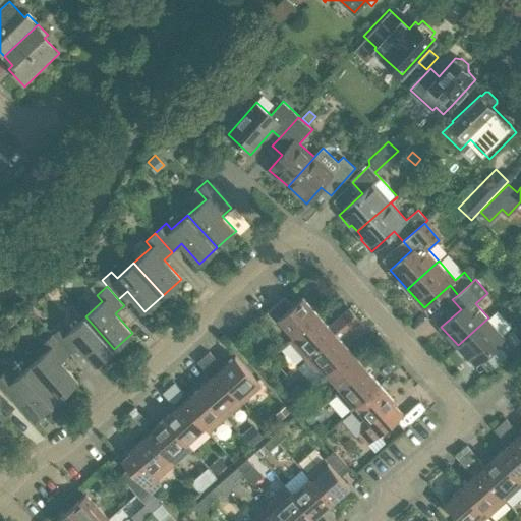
[(294,305),(286,296),(268,312),(276,323),(280,320),(294,336),(295,337),(320,314),(303,297),(294,305)]
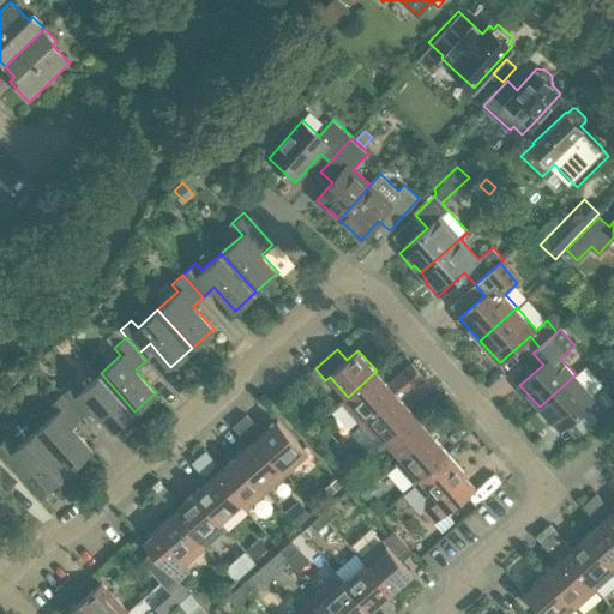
[(360,423),(414,375),(407,368),(389,385),(377,371),(348,397),(347,396),(341,401),(360,423)]
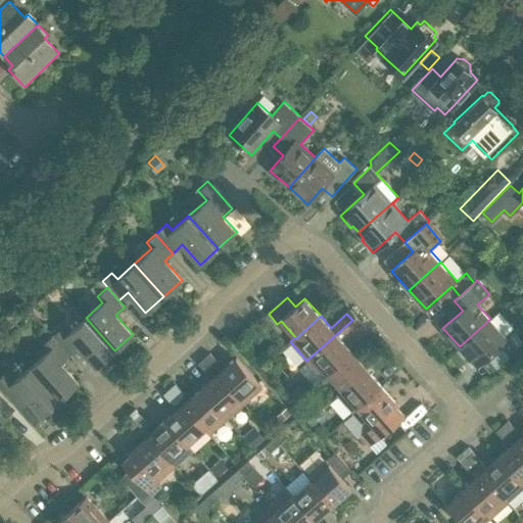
[(0,322),(0,323),(6,330),(12,325),(6,318),(0,322)]
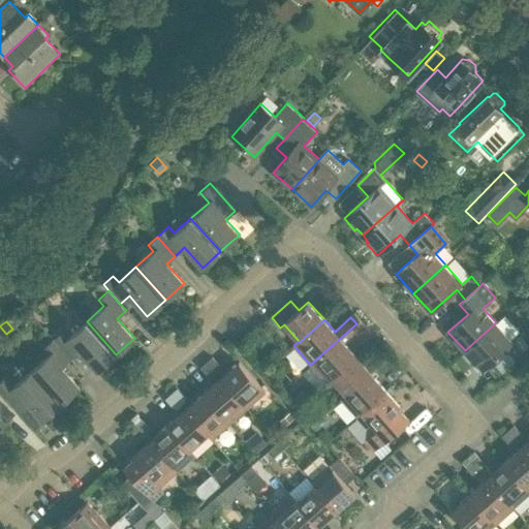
[(116,354),(87,321),(69,337),(64,331),(53,340),(70,360),(80,351),(97,371),(116,354)]
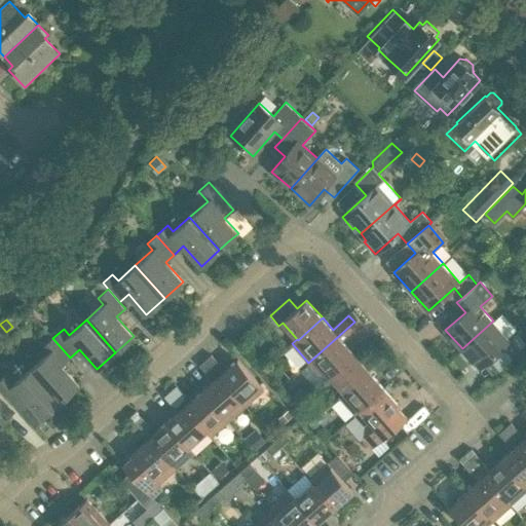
[(510,340),(493,321),(462,348),(480,368),(485,363),(494,372),(506,361),(525,343),(517,333),(511,339),(510,340)]
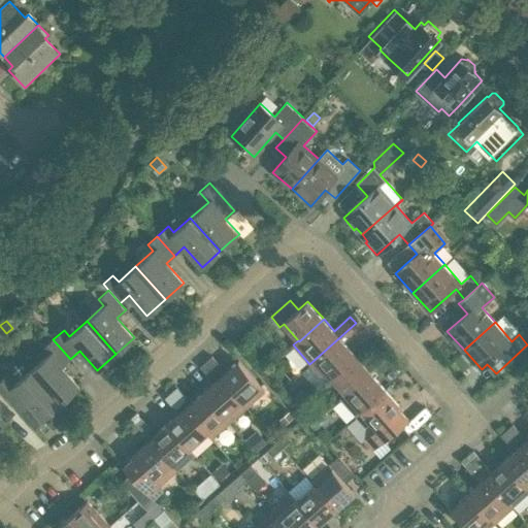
[(330,376),(355,355),(344,343),(361,329),(356,323),(309,364),(324,381),(329,375),(330,376)]
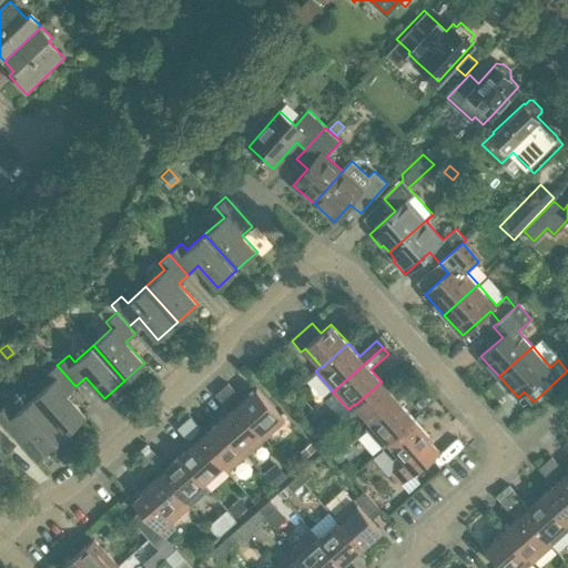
[(66,433),(85,415),(67,394),(75,386),(57,365),(47,374),(52,381),(33,397),(66,433)]
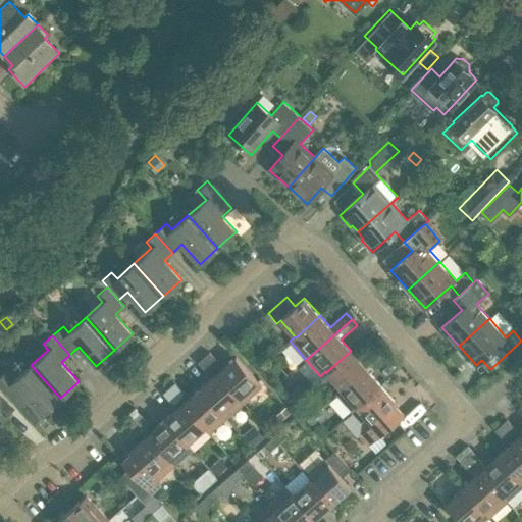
[(371,364),(382,354),(377,348),(368,356),(367,360),(371,364)]
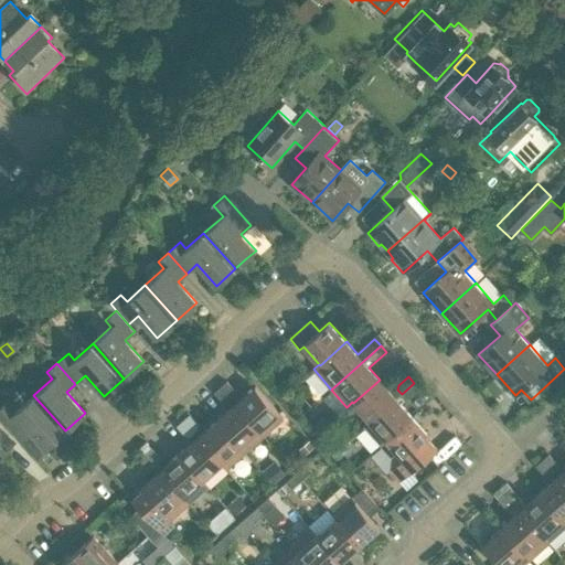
[(364,427),(397,398),(380,380),(353,403),(369,420),(363,426),(364,427)]
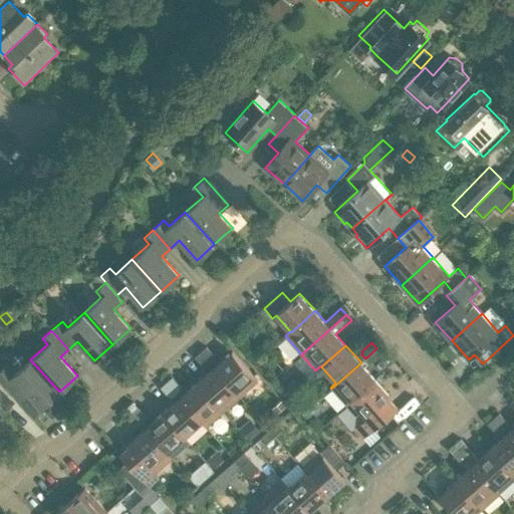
[(210,363),(214,359),(215,355),(207,346),(201,352),(210,363)]
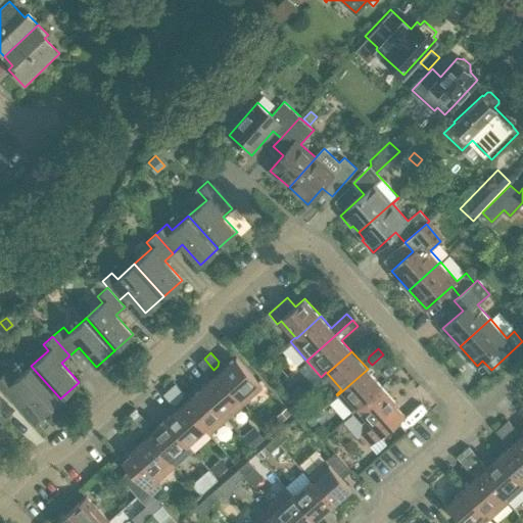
[(277,354),(269,362),(274,367),(282,360),(277,354)]
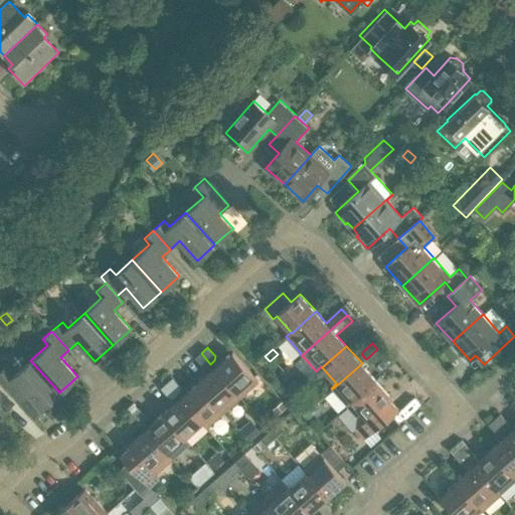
[(373,363),(382,355),(377,349),(366,359),(369,363),(373,363)]
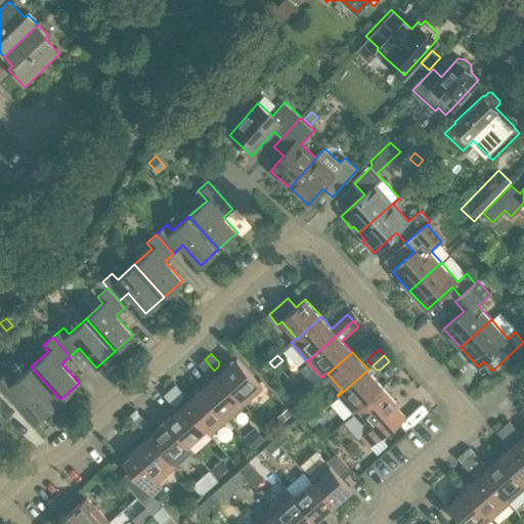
[(245,404),(263,388),(259,383),(236,358),(218,375),(228,387),(239,400),(245,404)]
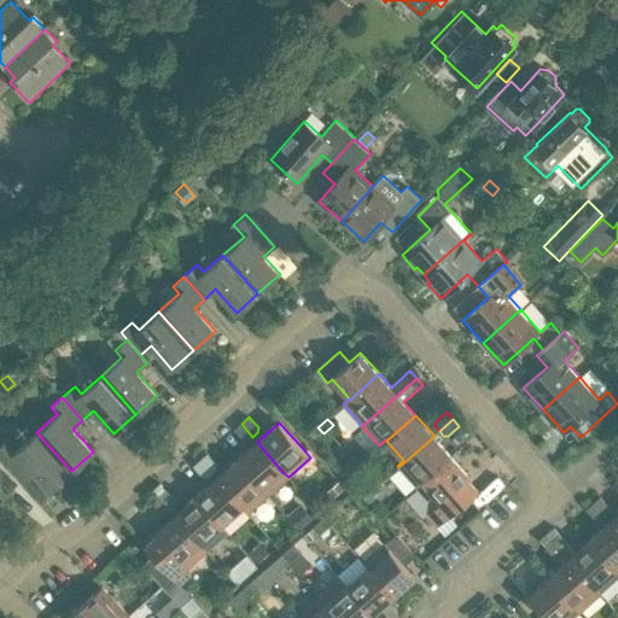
[(249,441),(252,437),(242,424),(234,430),(244,441),(249,441)]
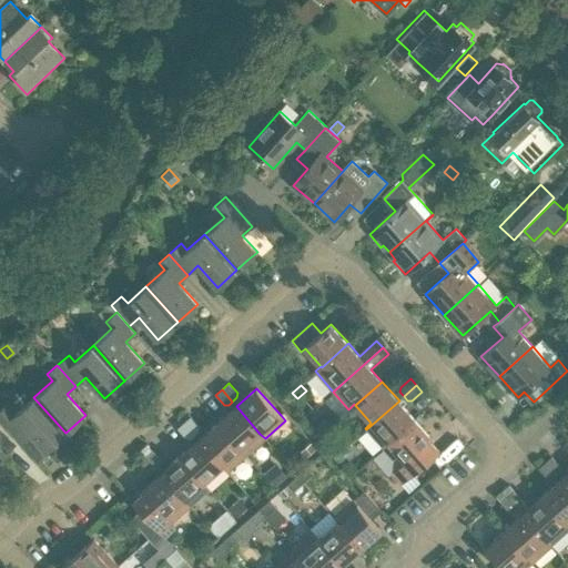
[(66,433),(33,397),(16,414),(7,404),(0,409),(0,419),(21,443),(31,434),(46,450),(66,433)]
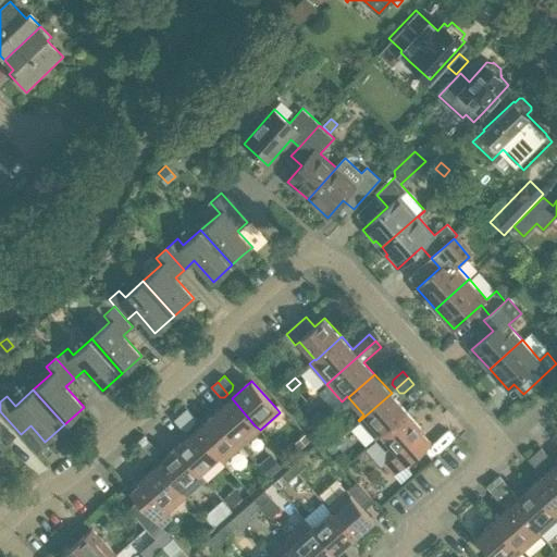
[(375,440),(408,411),(392,393),(359,421),(375,440)]
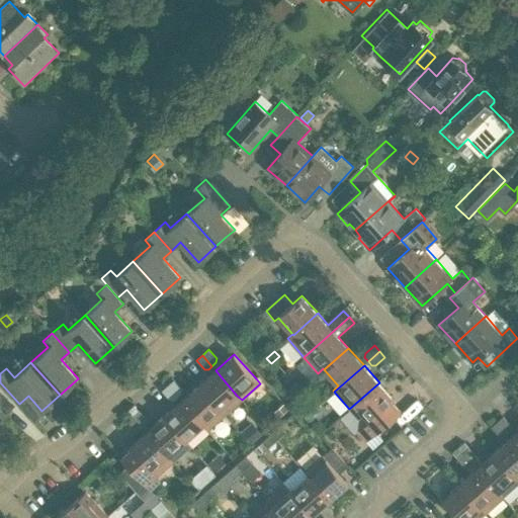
[(198,386),(225,415),(242,400),(237,396),(226,382),(216,370),(198,386)]
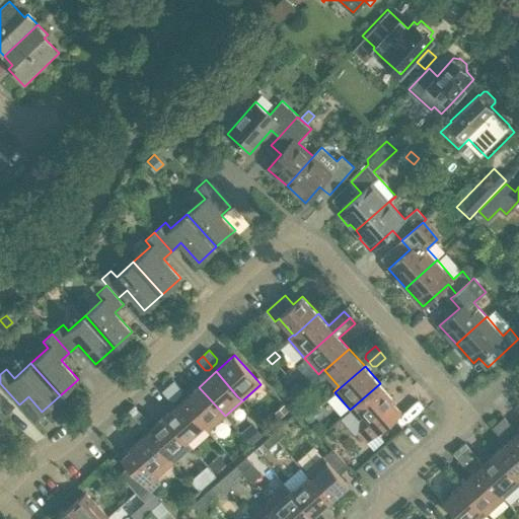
[(177,397),(181,393),(181,390),(174,381),(167,386),(177,397)]
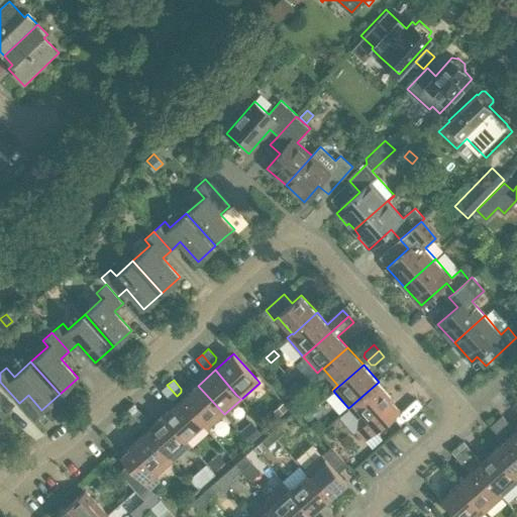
[(288,399),(301,388),(295,381),(282,392),(288,399)]
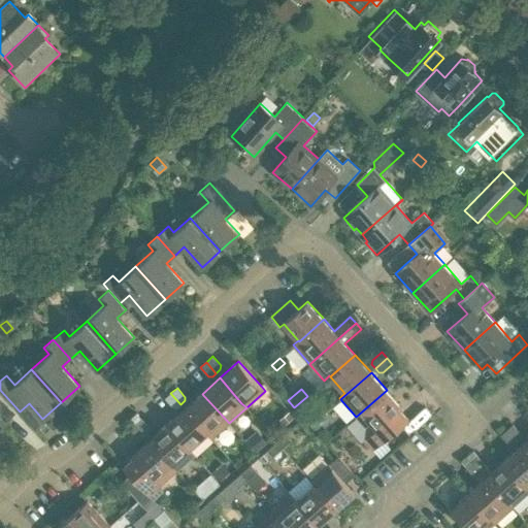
[(371,453),(383,442),(401,426),(393,417),(402,408),(387,390),(356,417),(370,433),(362,441),(371,453)]
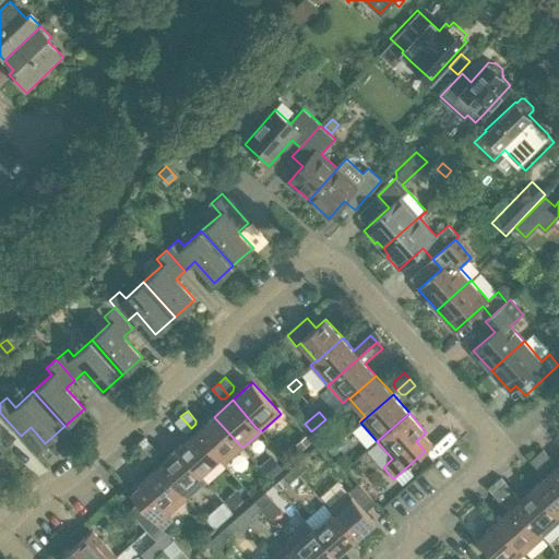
[(188,431),(191,428),(180,416),(175,421),(183,431),(188,431)]
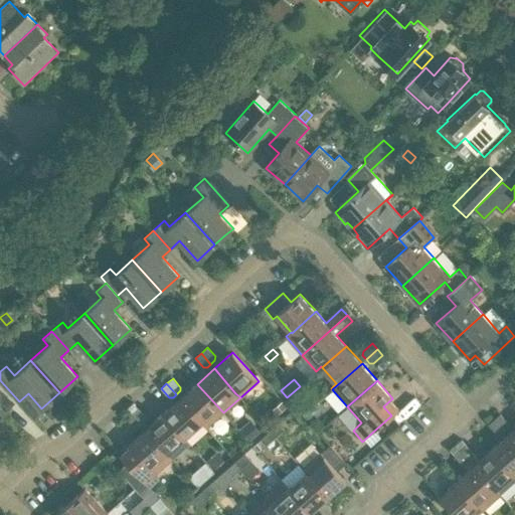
[(206,427),(223,412),(197,384),(180,399),(201,423),(202,422),(206,427)]
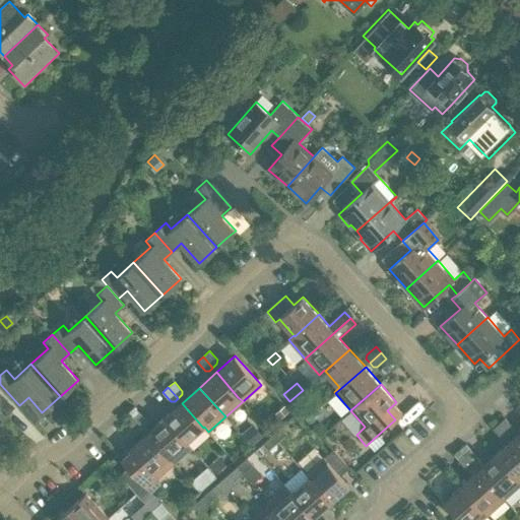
[(186,443),(187,442),(203,428),(182,403),(165,418),(186,443)]
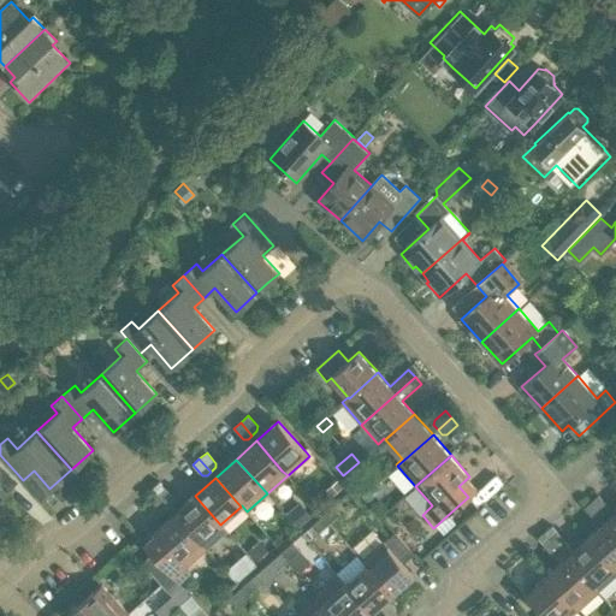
[(331,495),(342,485),(337,480),(326,490),(331,495)]
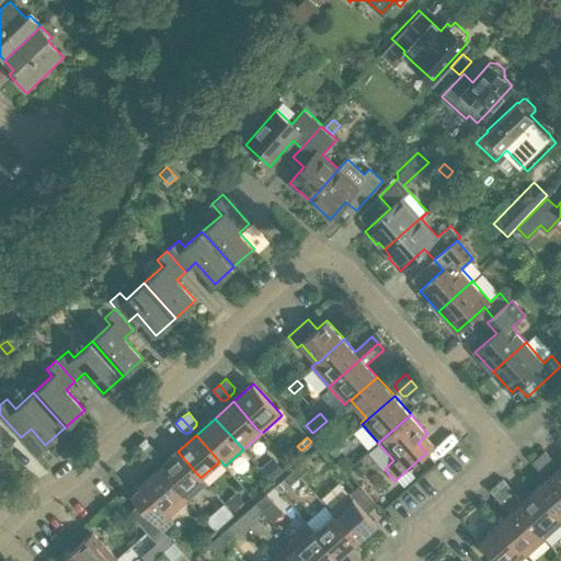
[(155,462),(159,459),(160,454),(151,445),(145,450),(155,462)]
